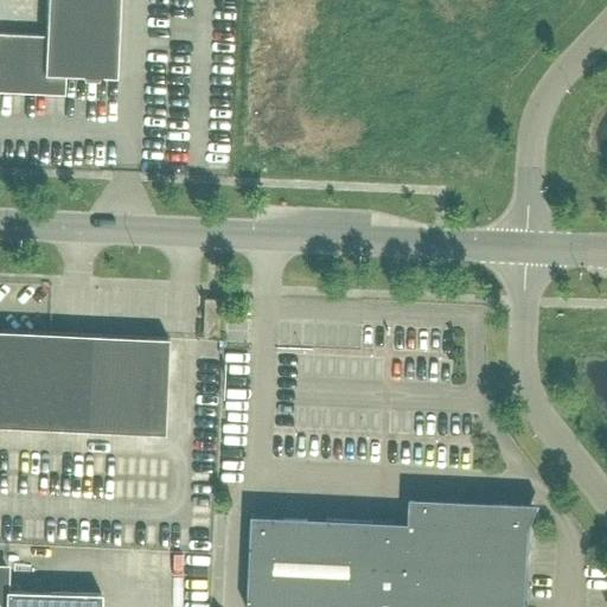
[(46,0),(45,36),(0,33),(0,90),(63,94),(64,75),(115,77),(117,0),(46,0)]
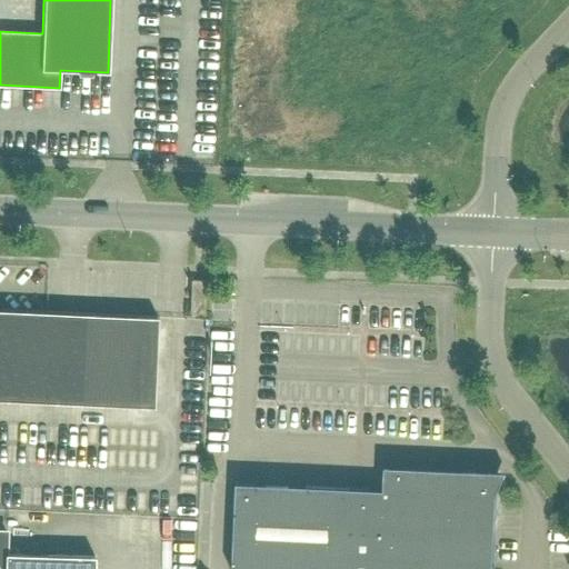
[(189,313),(203,313),(205,281),(190,280),(189,313)]
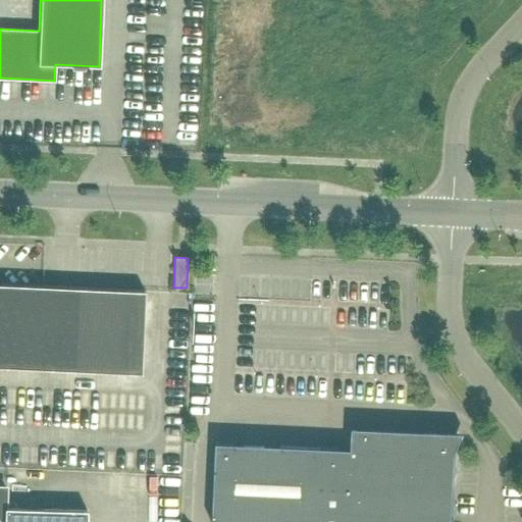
[(0,366),(140,373),(144,291),(0,283),(0,366)]
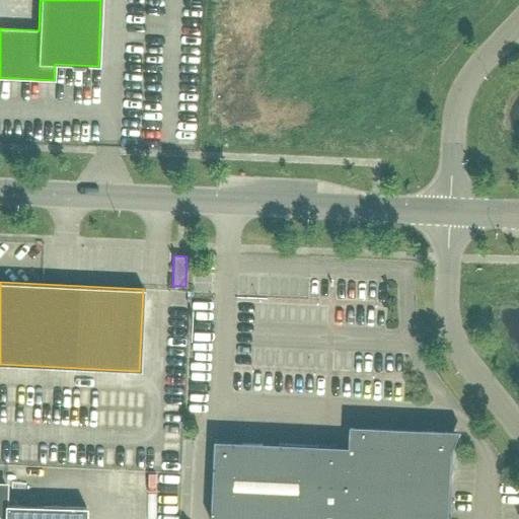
[(351,425),(351,427),(350,446),(216,440),(211,518),(449,518),(452,452),(461,430),(351,425)]
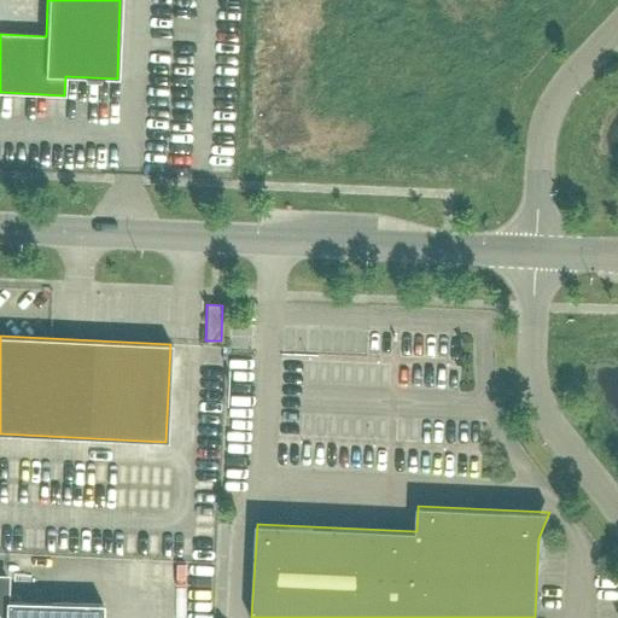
[(5,577),(0,576),(0,617),(100,617),(101,604),(5,601),(5,577)]
